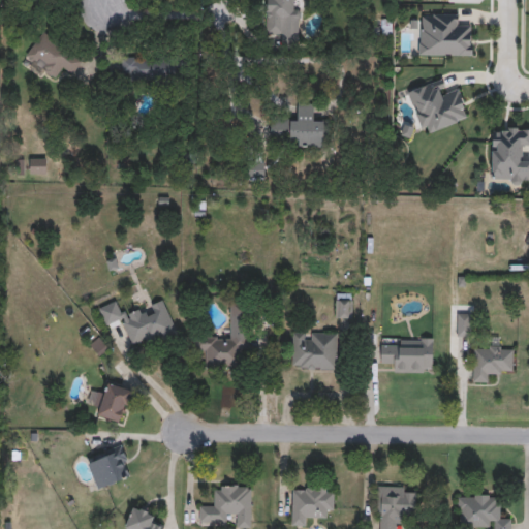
[(298,0),(298,47),(280,47),(280,34),(267,34),(267,0),(298,0)]
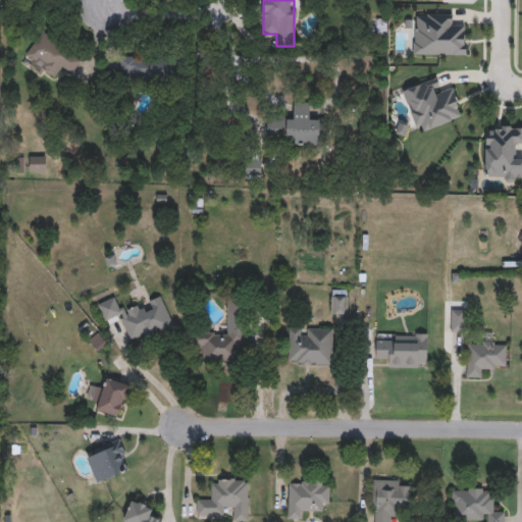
[(62,66),(55,76),(24,55),(42,30),(83,57),(71,73),(62,66)]
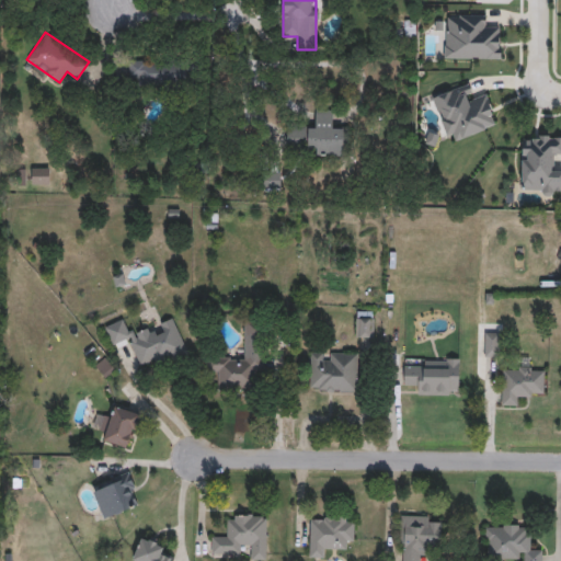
[(129,83),(129,60),(192,60),(192,83),(129,83)]
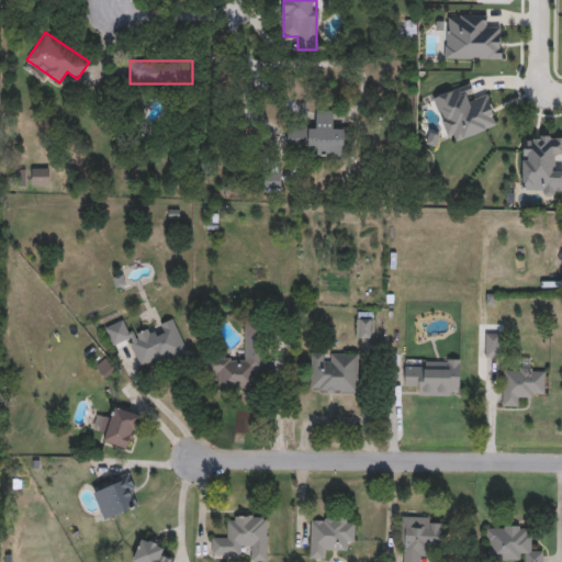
[(334,109),(334,127),(346,127),(346,155),(308,155),(308,147),(288,147),(288,125),(316,125),(316,109),(334,109)]
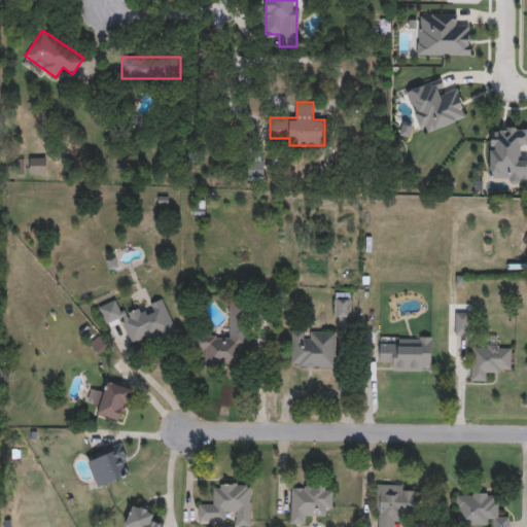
[(491,127),(526,127),(526,148),(520,148),(520,159),(526,159),(526,177),(490,177),(491,127)]
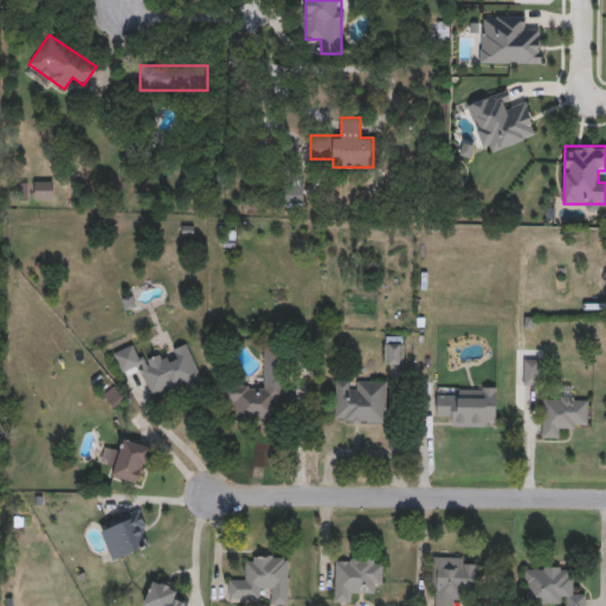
[(33,198),(33,180),(52,180),(52,198),(33,198)]
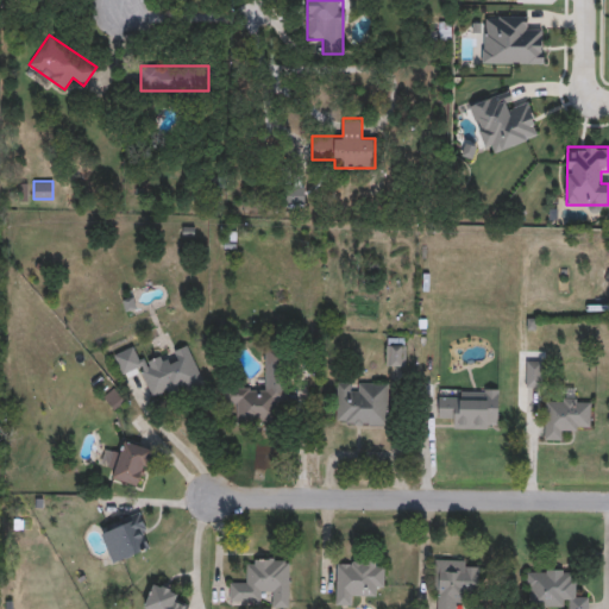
[(303,186),(303,203),(288,203),(288,186),(303,186)]
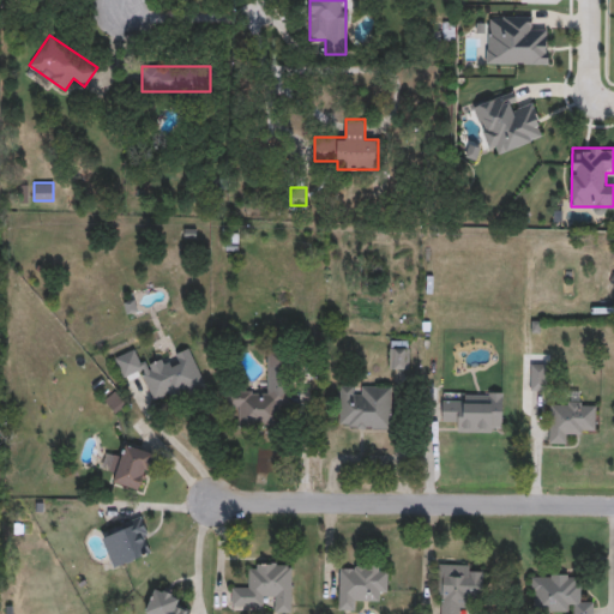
[(408,339),(408,368),(389,368),(389,339),(408,339)]
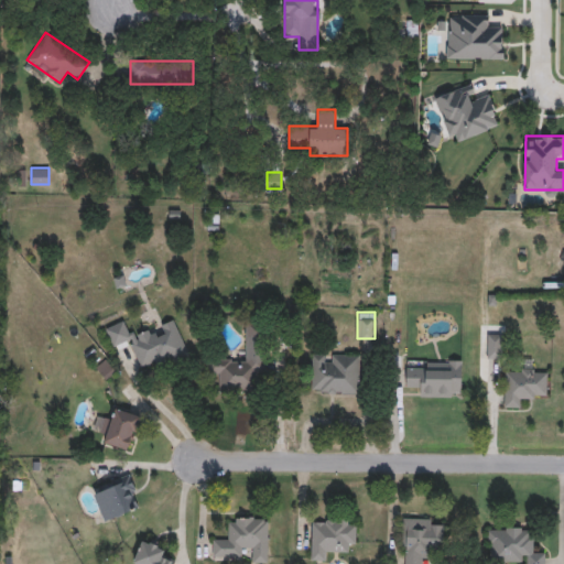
[(129,336),(155,326),(175,320),(187,354),(141,370),(129,336)]
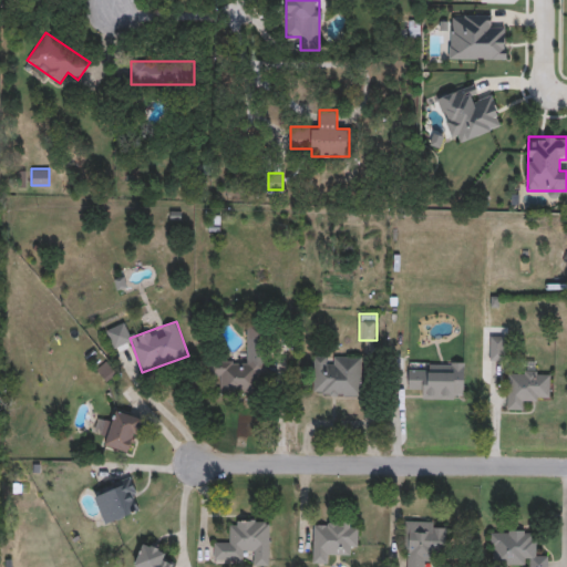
[(220,392),(220,373),(209,373),(209,360),(247,360),(247,322),(266,322),(266,392),(220,392)]
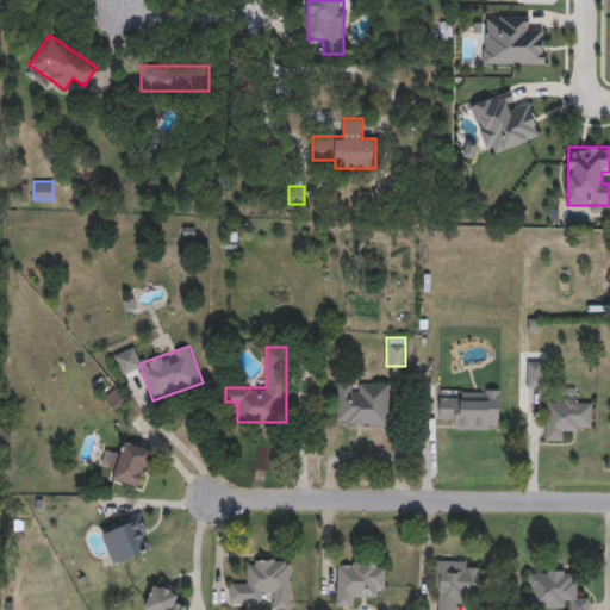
[(527,387),(527,360),(543,360),(543,387),(527,387)]
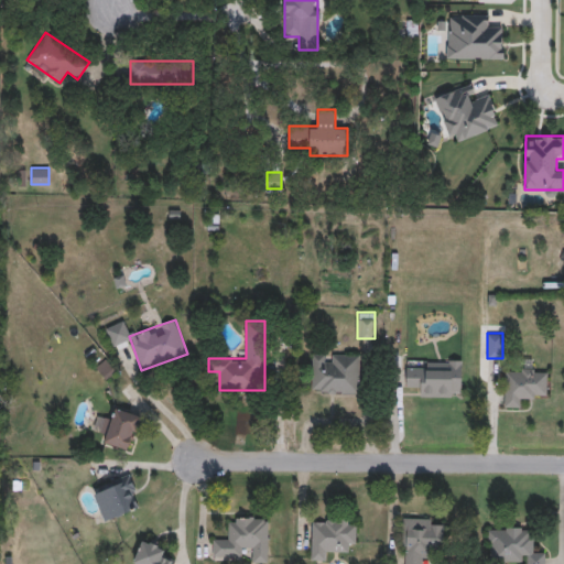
[(312,392),(312,353),(359,353),(359,392),(312,392)]
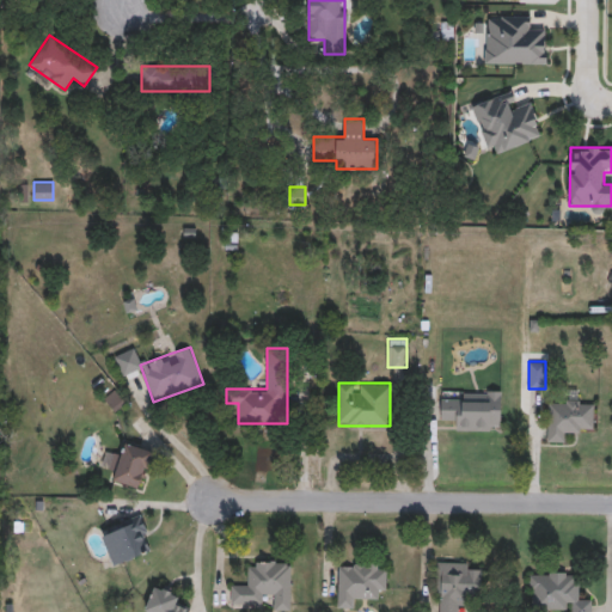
[(440,397),(463,397),(463,390),(501,390),(501,430),(453,430),(453,418),(440,418),(440,397)]
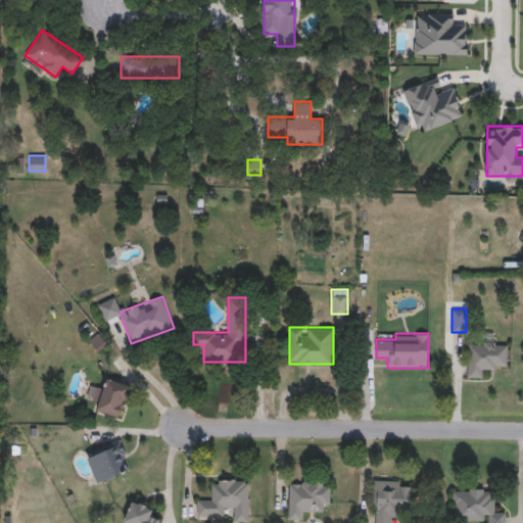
[(468,341),(508,341),(508,366),(488,366),(488,377),(468,377),(468,341)]
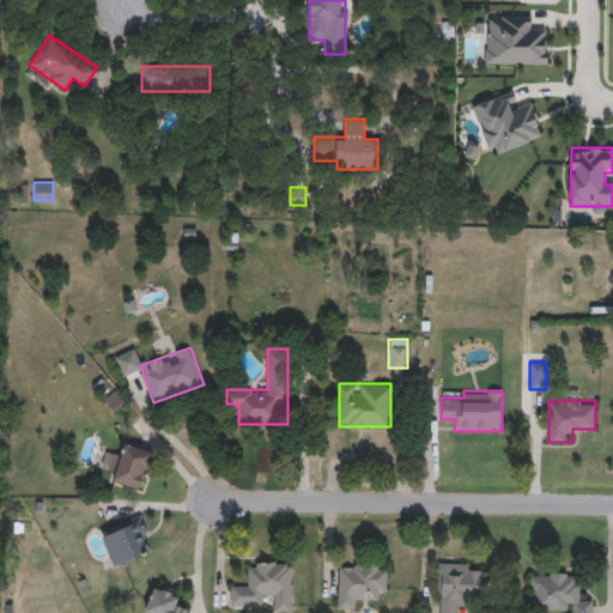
[(153,451),(141,490),(108,479),(120,441),(153,451)]
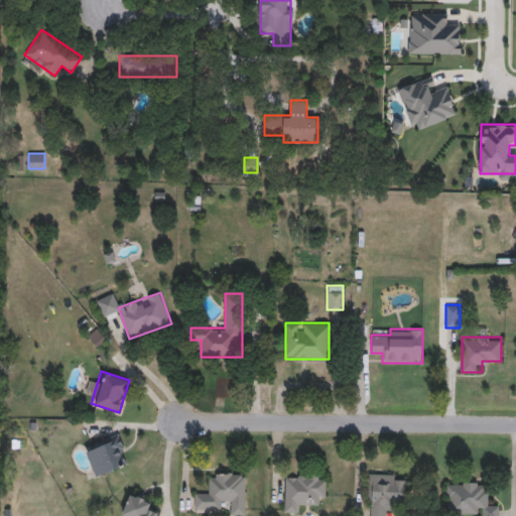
[(96,477),(83,447),(118,433),(130,462),(96,477)]
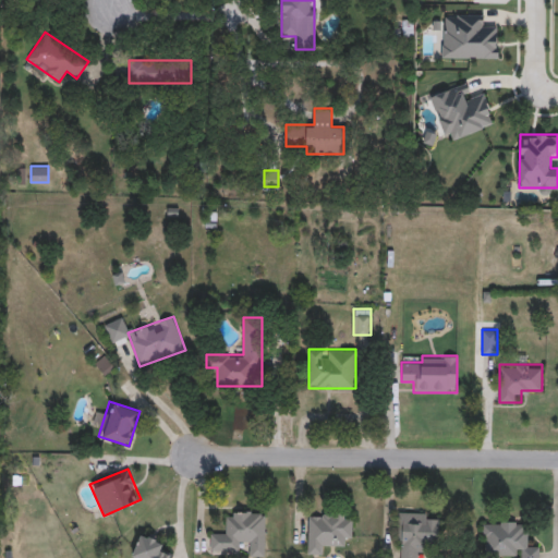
[(238,553),(210,552),(210,532),(222,532),(222,520),(231,520),(231,510),(265,510),(265,555),(246,555),(246,546),(238,546),(238,553)]
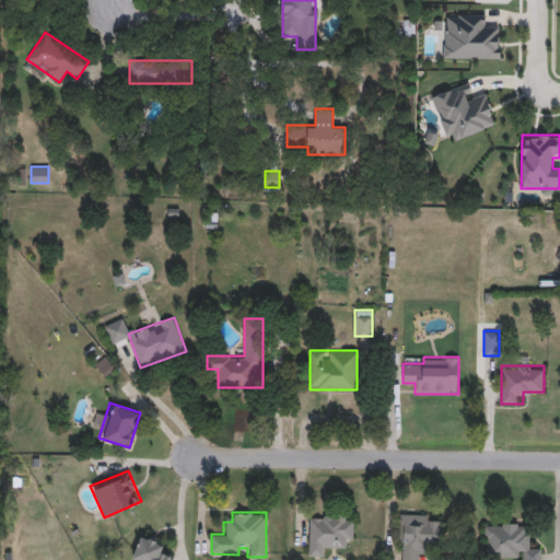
[(399,559),(399,514),(440,514),(440,539),(431,539),(431,549),(419,549),(419,559),(399,559)]
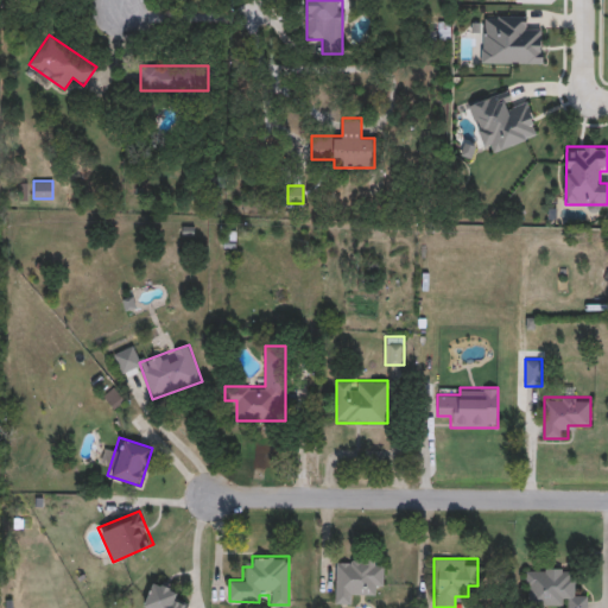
[(336,559),(382,559),(382,591),(359,591),(359,602),(336,602),(336,559)]
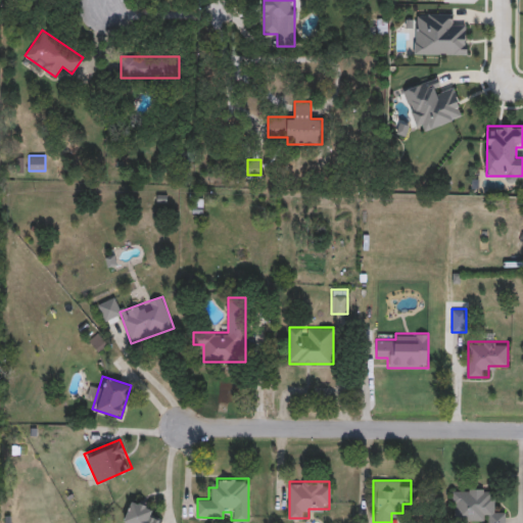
[(485,522),(485,520),(452,520),(452,488),(495,488),(495,511),(505,511),(505,522),(485,522)]
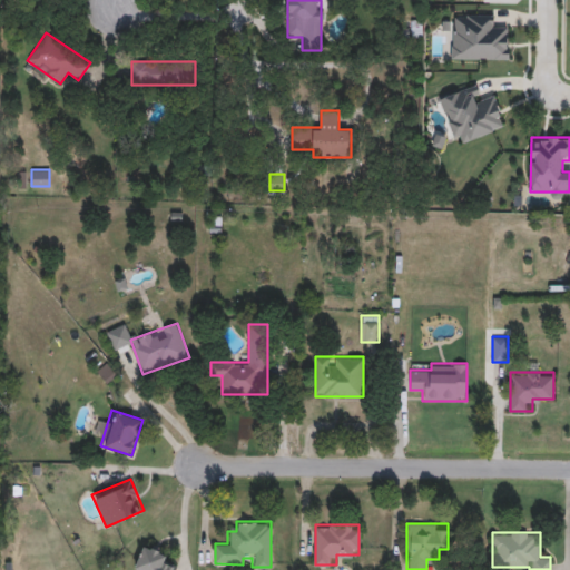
[(134,569),(146,542),(168,552),(164,562),(176,568),(175,569),(134,569)]
